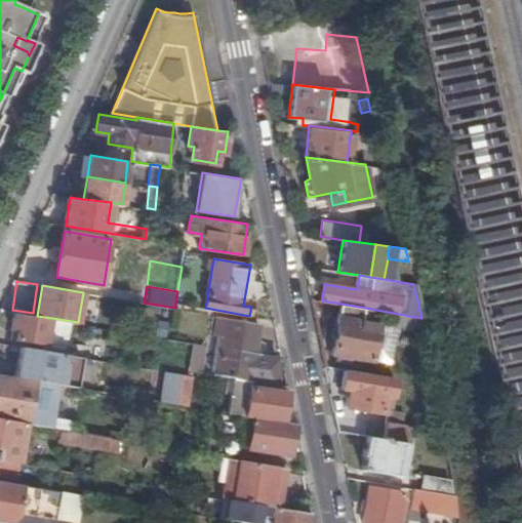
[(340,304),(339,316),(370,321),(371,309),(340,304)]
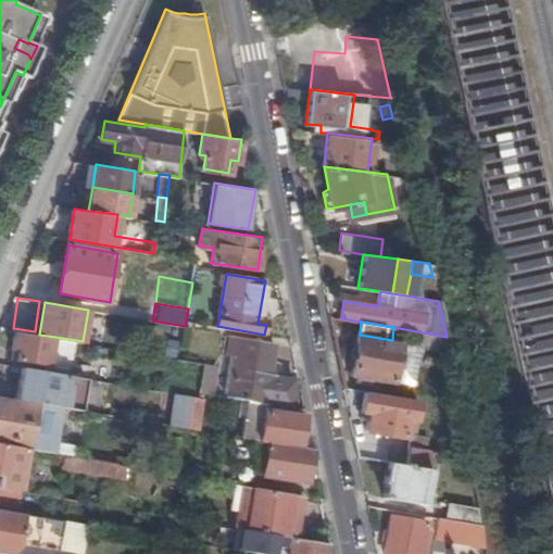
[(19,360),(50,365),(55,337),(39,335),(16,330),(14,349),(20,350),(19,360)]
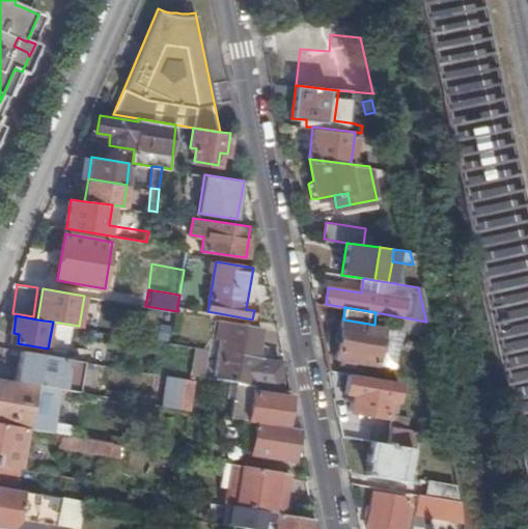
[(407,328),(406,333),(428,337),(426,322),(397,316),(396,327),(407,328)]
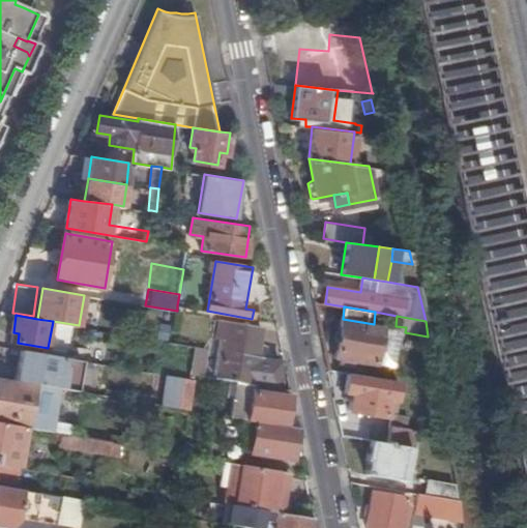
[(217,336),(225,338),(218,378),(235,380),(256,383),(260,384),(264,357),(258,356),(262,326),(221,319),(217,336)]
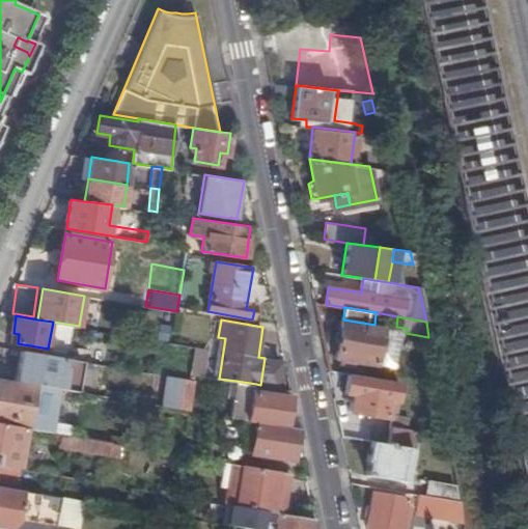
[(374,364),(376,362),(392,365),(398,332),(381,329),(382,326),(374,325),(343,319),(336,357),(342,358),(341,363),(353,365),(354,360),(374,364)]
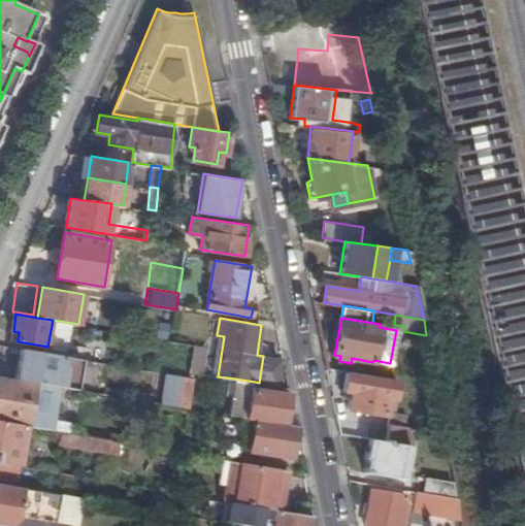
[(169,346),(167,346),(163,371),(170,373),(183,375),(191,376),(191,371),(196,344),(176,341),(170,340),(169,346)]
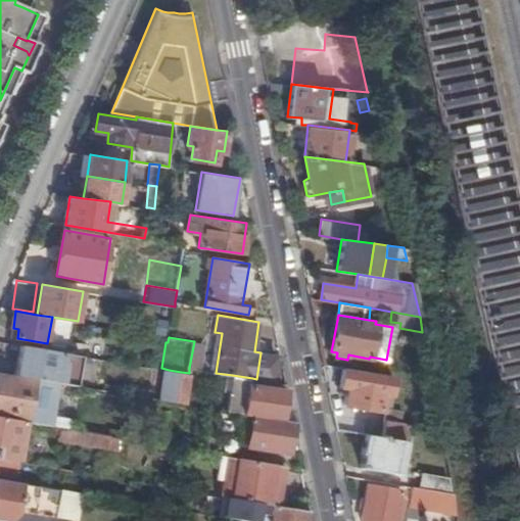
[(203,343),(194,341),(189,368),(199,370),(203,343)]
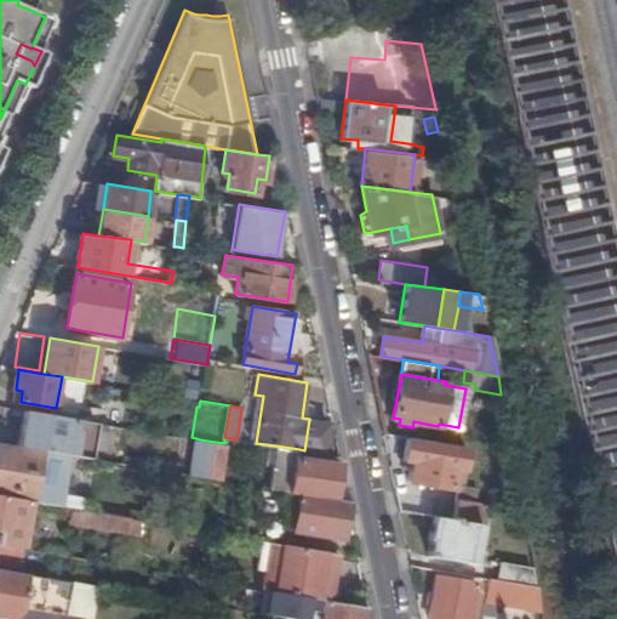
[(28,410),(7,407),(3,442),(22,446),(28,410)]
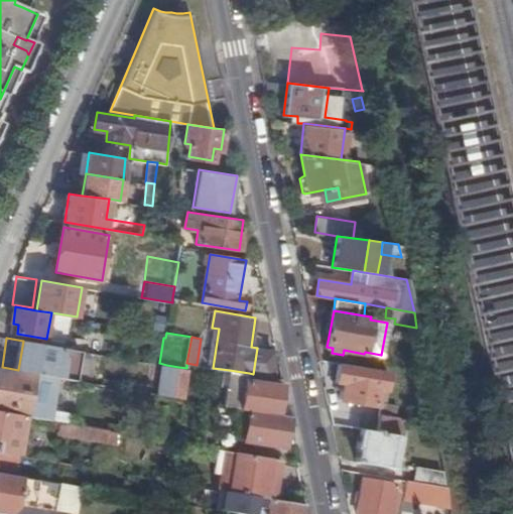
[(82,352),(78,370),(96,373),(100,356),(82,352)]
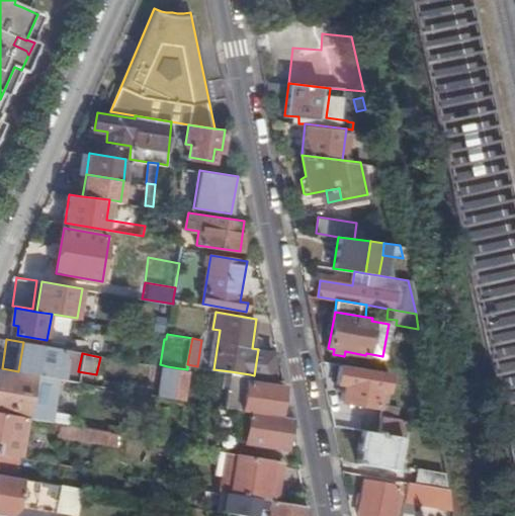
[(179,368),(167,366),(164,387),(175,388),(179,368)]
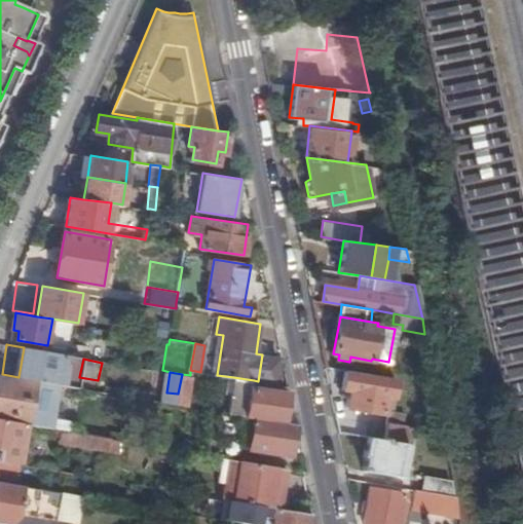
[(375,410),(378,395),(391,398),(395,380),(346,372),(343,388),(350,390),(347,406),(375,410)]
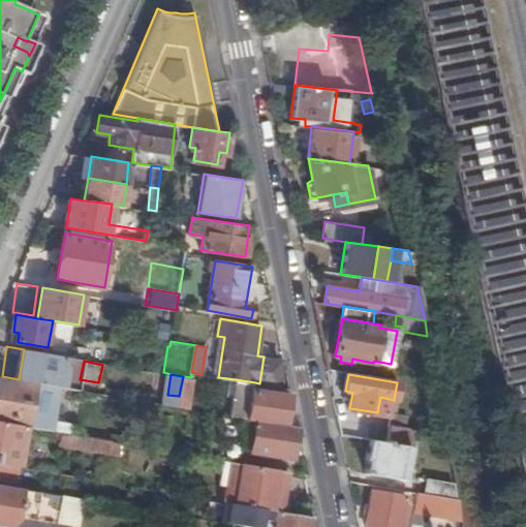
[(2,376),(0,376),(0,398),(30,404),(34,381),(19,379),(2,376)]
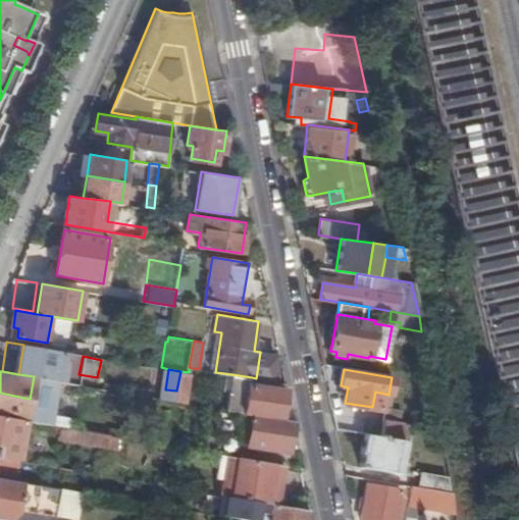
[(189,372),(180,371),(176,391),(175,401),(189,403),(192,373),(189,372)]
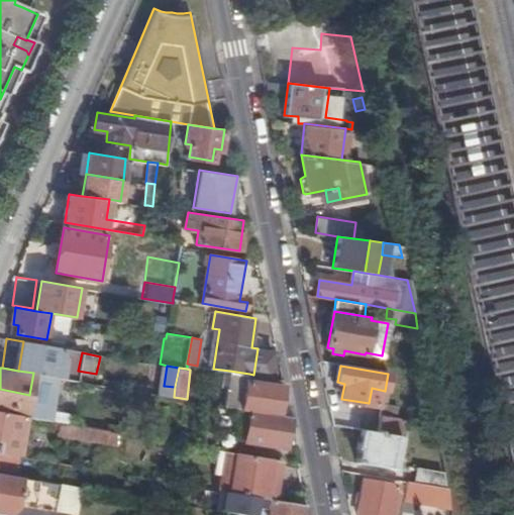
[(249,374),(229,371),(224,405),(238,408),(279,415),(284,385),(248,379),(249,374)]
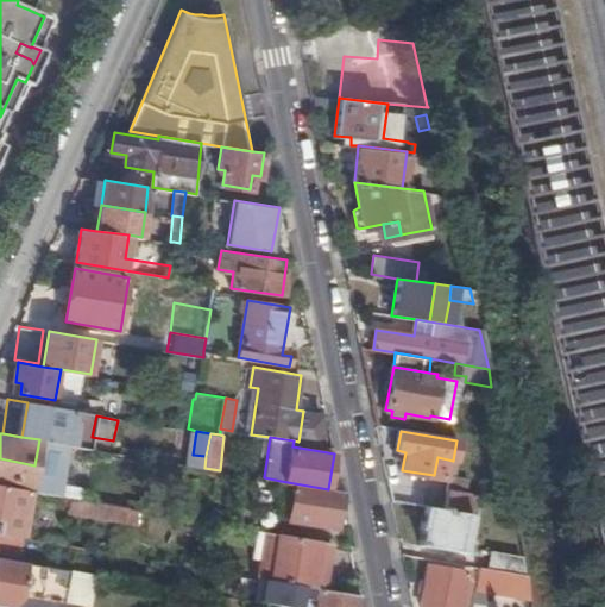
[(35,465),(0,458),(0,485),(31,490),(35,465)]
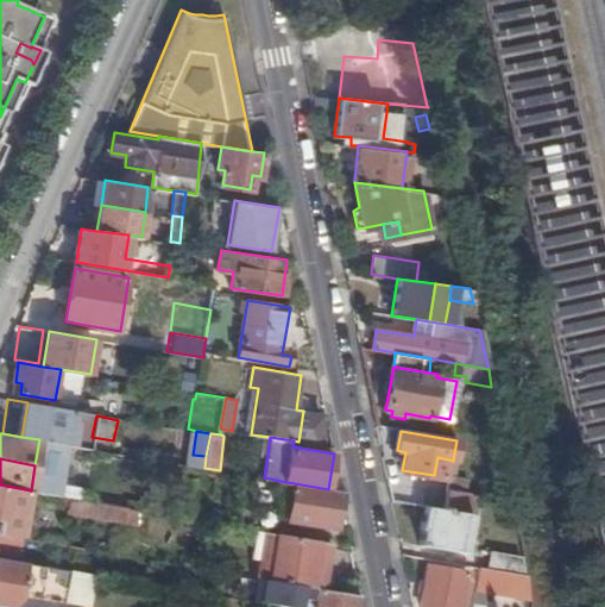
[(294,496),(290,518),(312,521),(317,523),(336,526),(342,490),(328,489),(281,481),(278,494),(294,496)]
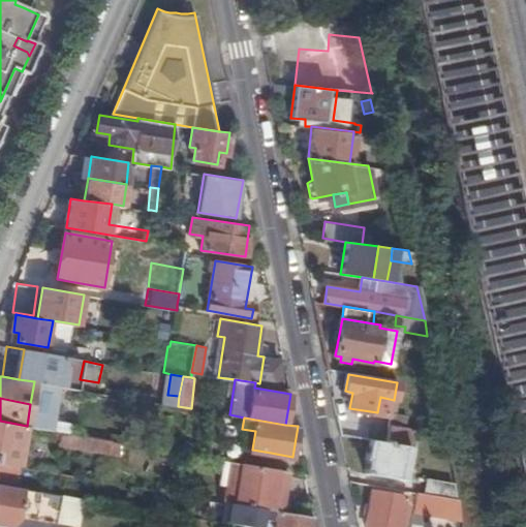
[(367,424),(339,419),(342,434),(370,438),(388,441),(390,426),(367,422),(367,424)]
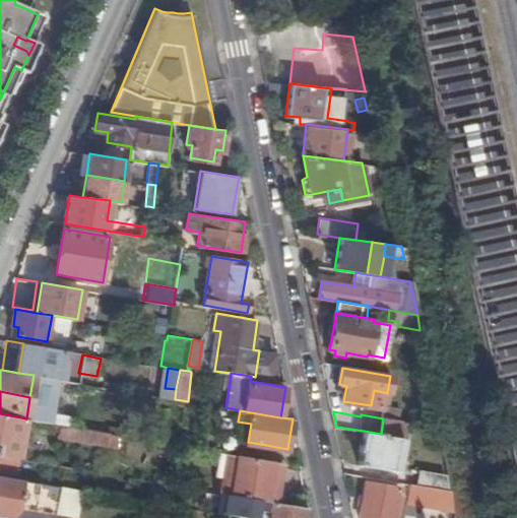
[(0,413),(0,454),(20,458),(26,418),(0,413)]
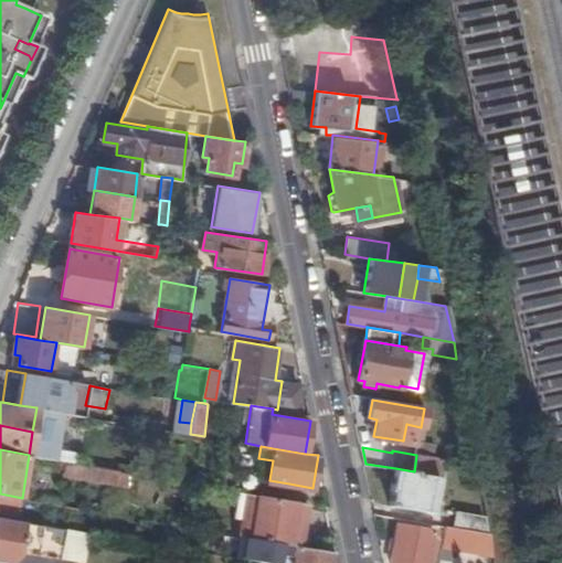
[(428,496),(435,497),(442,457),(416,453),(416,455),(414,471),(395,468),(392,489),(393,489),(391,505),(426,510),(428,496)]
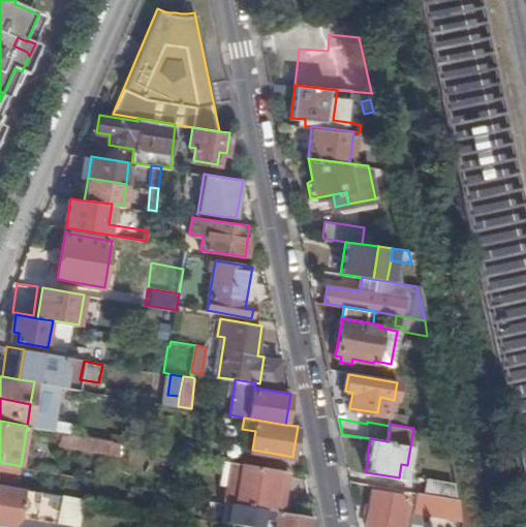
[(62,439),(62,443),(122,454),(124,442),(64,432),(62,439)]
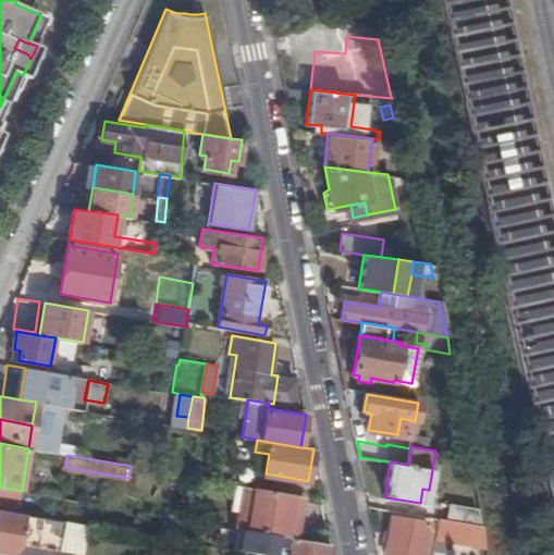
[(248,485),(245,485),(238,528),(255,530),(296,537),(304,495),(248,485)]
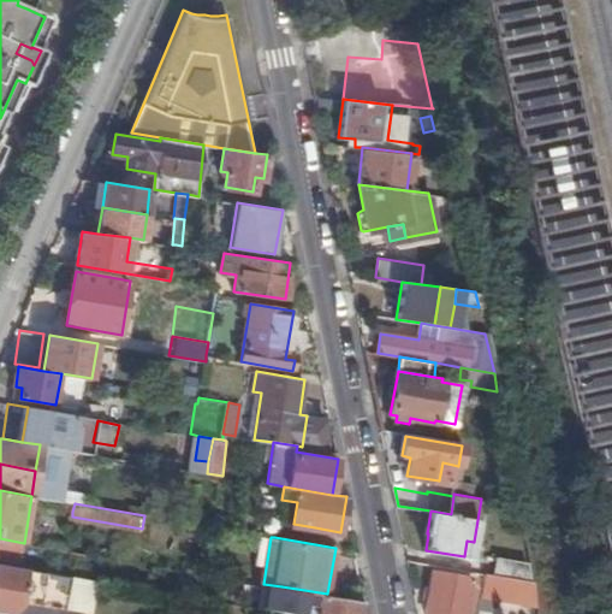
[(0,558),(23,562),(25,543),(24,543),(0,538),(0,558)]
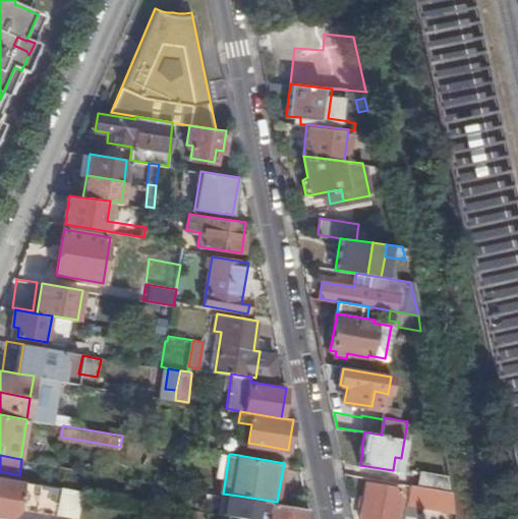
[(443,475),(420,471),(417,486),(441,491),(446,491),(443,475)]
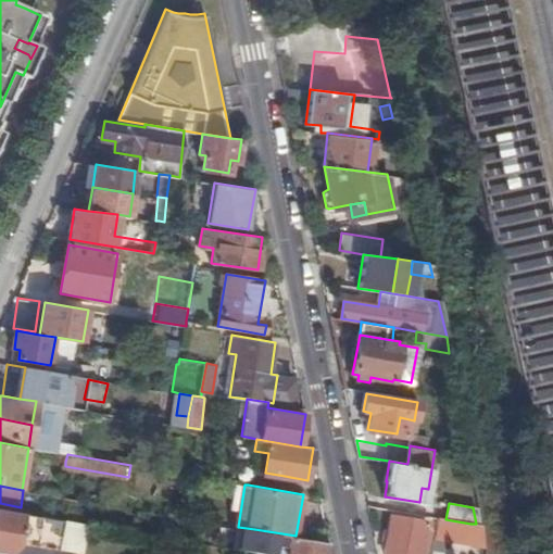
[(0,538),(60,549),(65,519),(0,507),(0,538)]
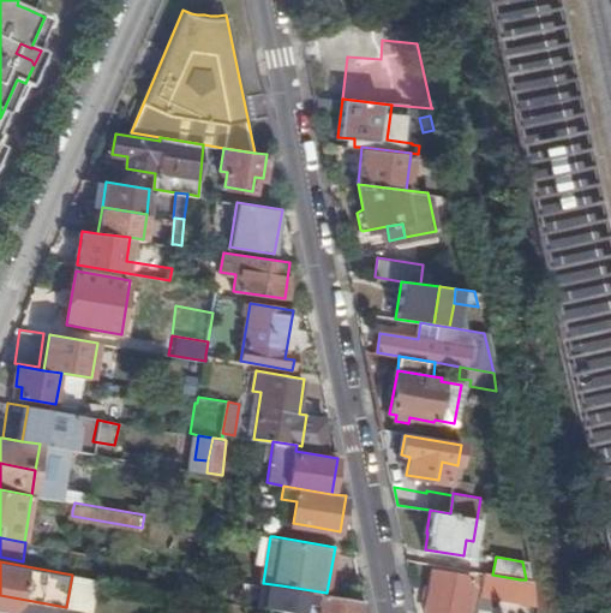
[(151,564),(139,561),(136,585),(147,588),(151,564)]
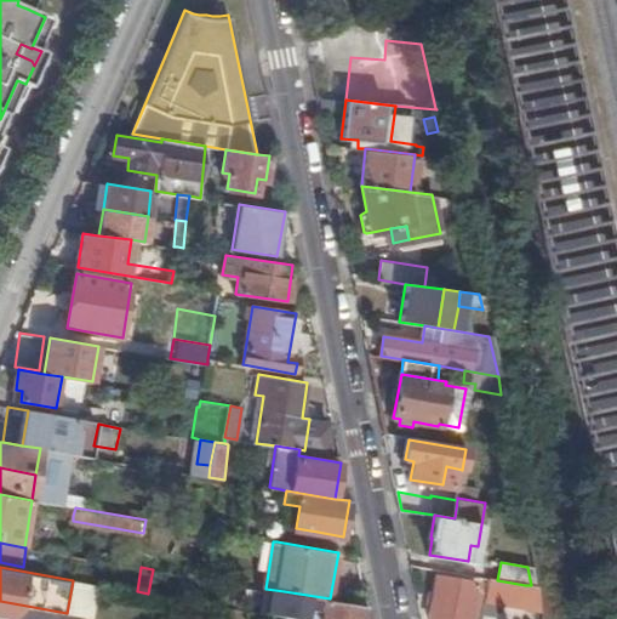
[(554,571),(527,567),(531,585),(560,590),(554,571)]
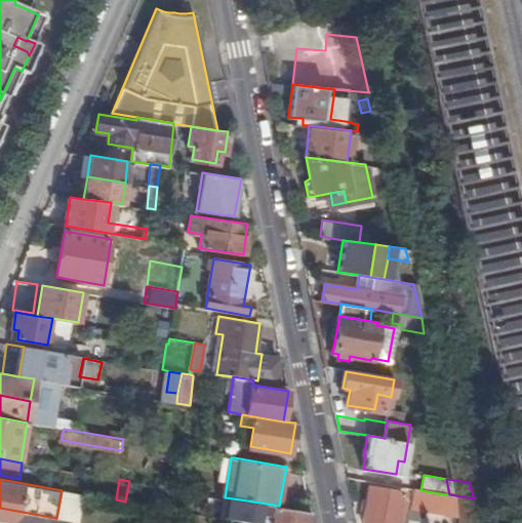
[(364,522),(397,522),(403,492),(370,487),(364,522)]
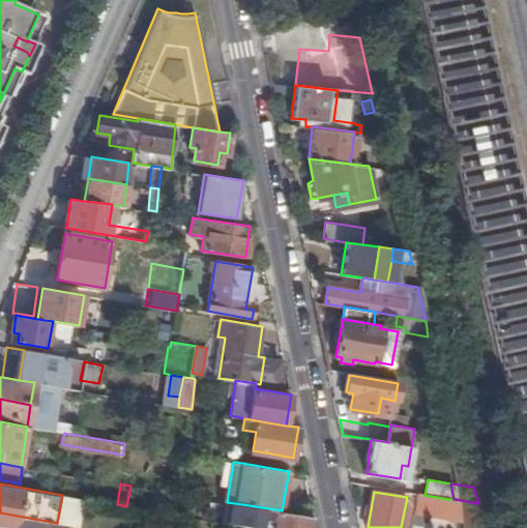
[(414,512),(444,518),(448,499),(425,495),(417,493),(414,512)]
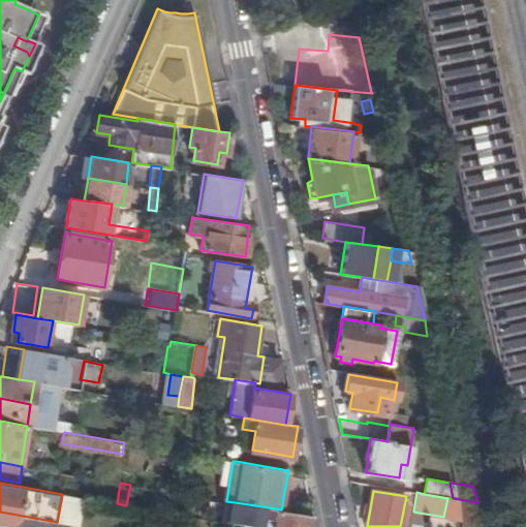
[(239,519),(261,523),(261,526),(310,526),(313,516),(281,509),(242,503),(239,519)]
